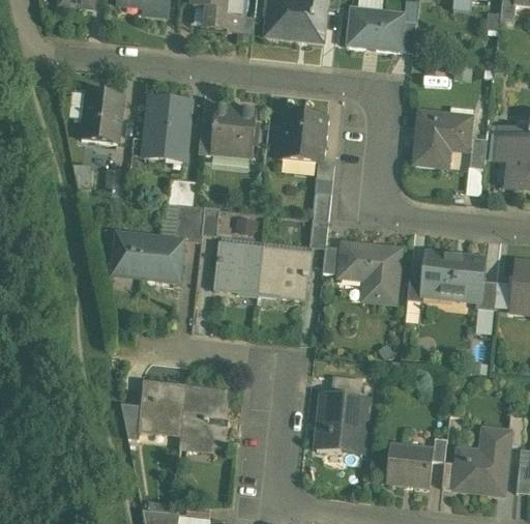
[(118,0),(118,5),(144,7),(144,13),(167,16),(168,0),(118,0)]
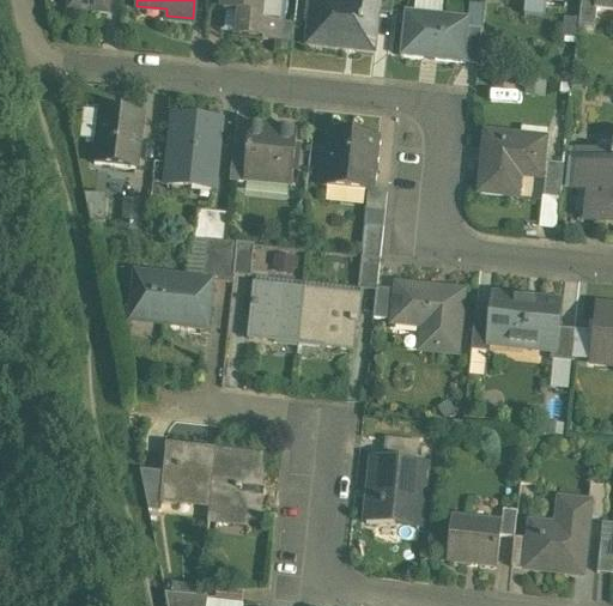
[(224,0),(223,7),(241,10),(238,30),(261,32),(261,35),(277,37),(280,0),(224,0)]
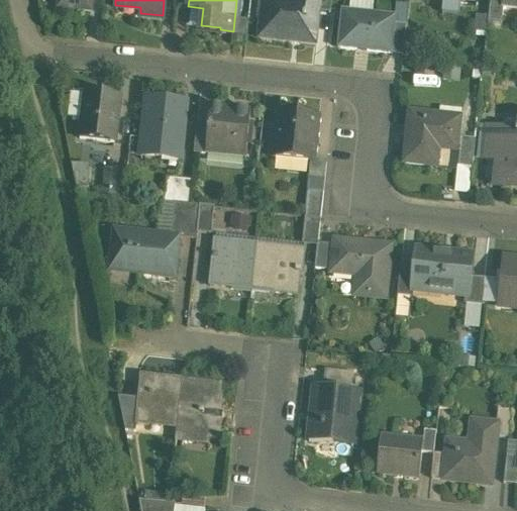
[(261,0),(257,33),(314,40),(318,7),(319,0),(261,0)]
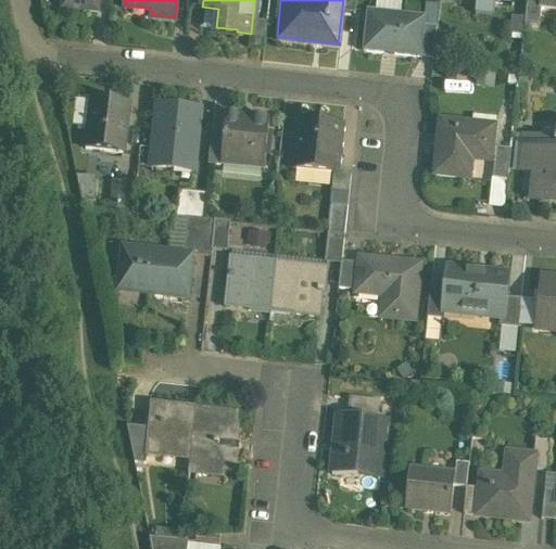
[(343,0),(342,8),(355,9),(356,0),(343,0)]
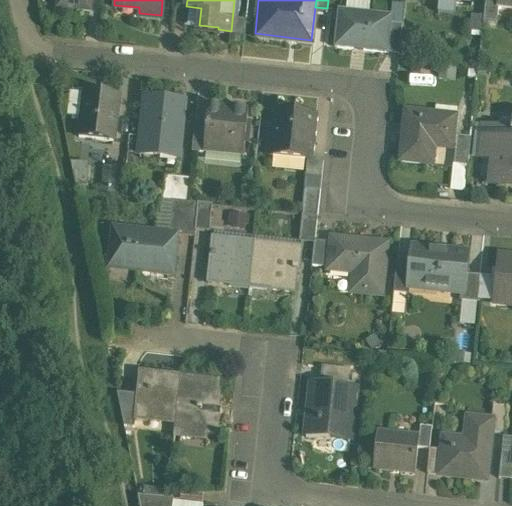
[(346,0),(345,7),(368,10),(369,0),(346,0)]
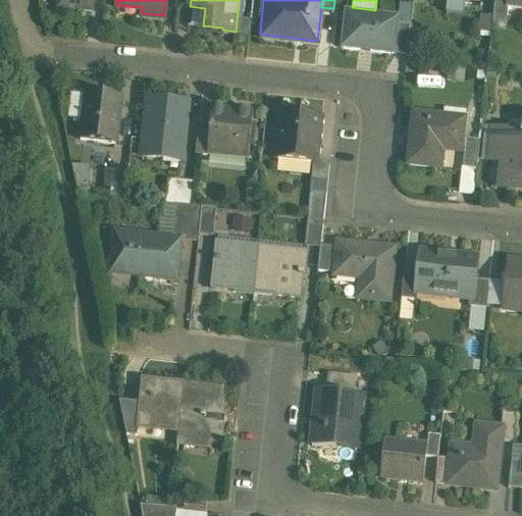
[(493,0),(493,6),(507,8),(508,2),(506,2),(506,0),(493,0)]
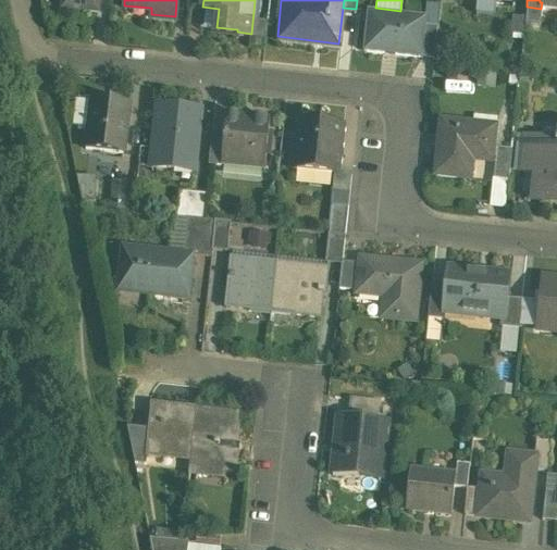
[(375,8),(369,7),(363,46),(420,52),(424,21),(424,13),(400,11),(375,8)]
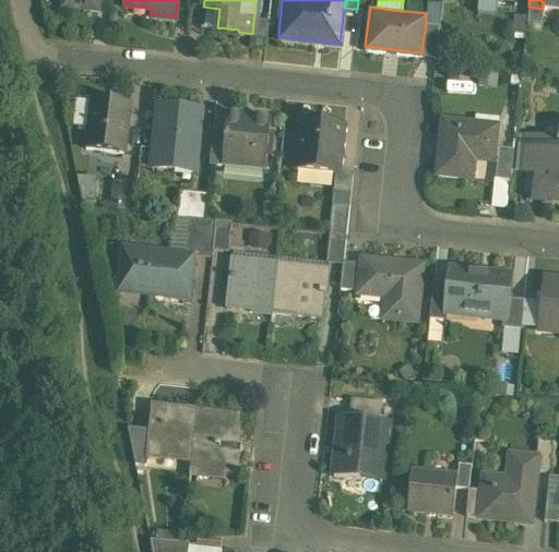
[(543,9),(528,7),(527,19),(542,20),(543,9)]
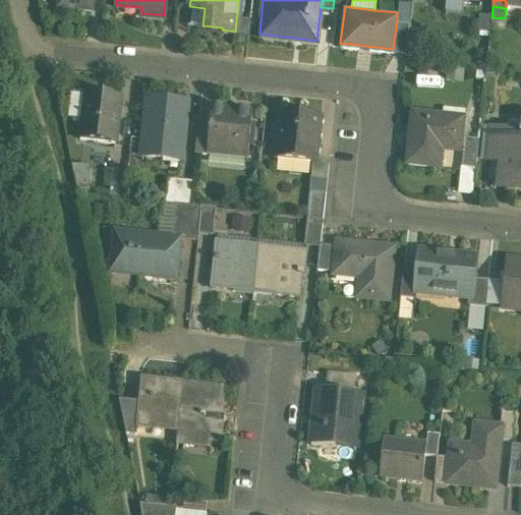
[(409,21),(397,19),(393,49),(406,51),(409,21)]
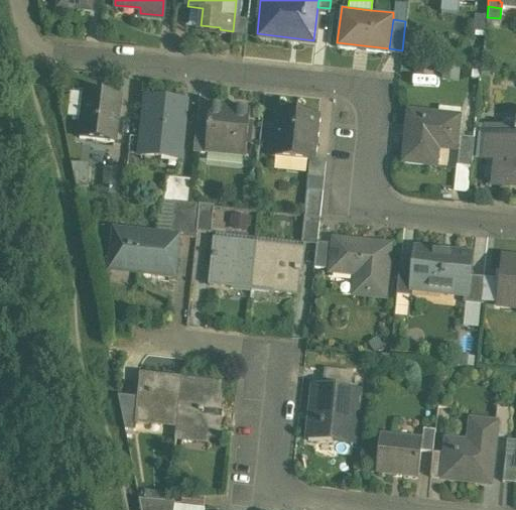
[(120,92),(85,88),(79,133),(115,137),(120,92)]
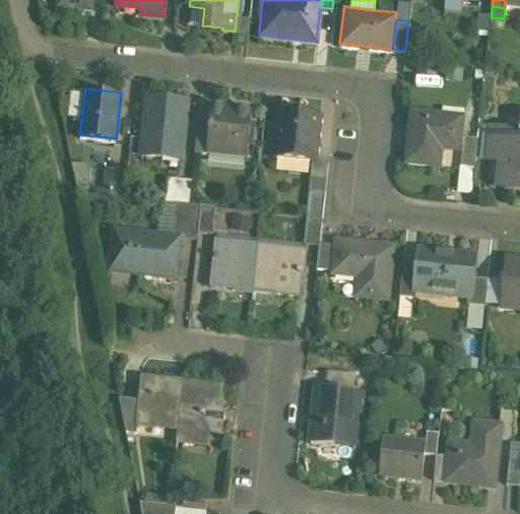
[(187,100),(146,94),(140,151),(161,154),(163,150),(182,152),(187,100)]
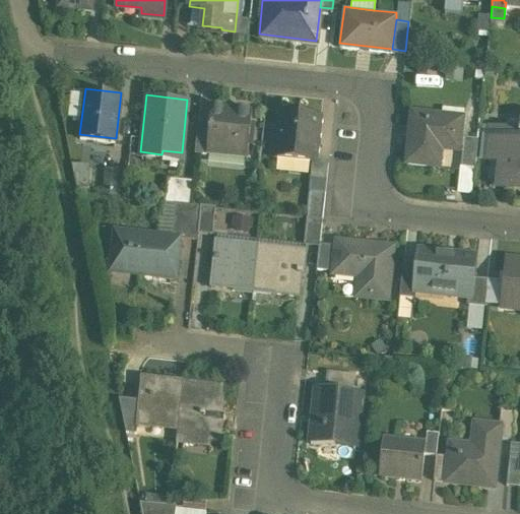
[(252,106),(211,102),(208,127),(206,146),(208,146),(207,151),(247,155),(252,106)]
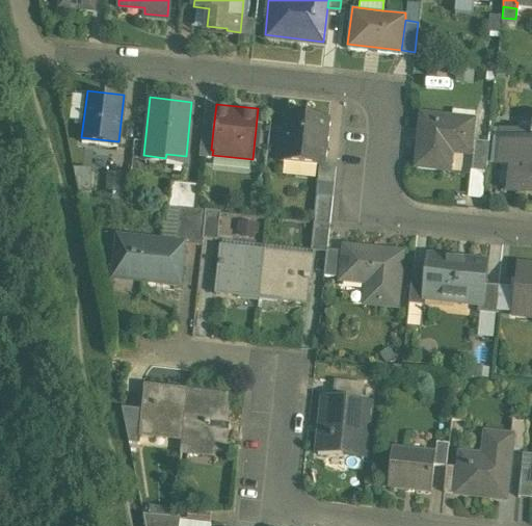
[(328,115),(286,111),(281,158),(323,162),(328,115)]
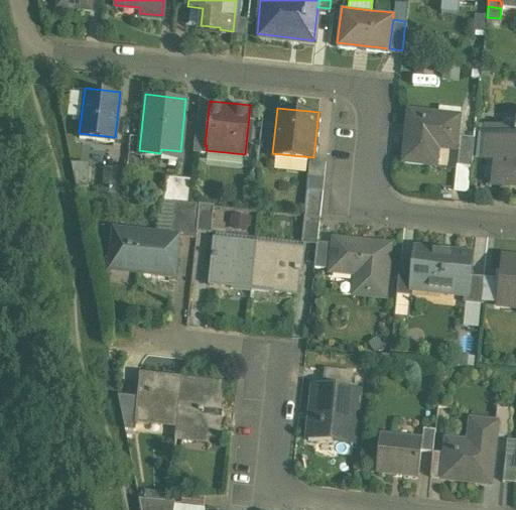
[(459,114),(408,108),(402,158),(435,162),(438,132),(457,134),(459,114)]
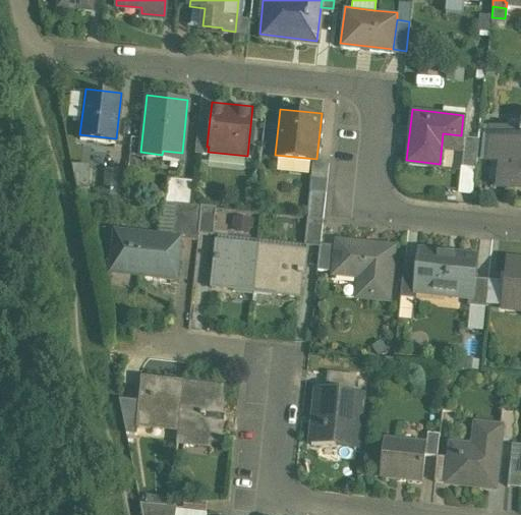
[(520,125),(520,128),(519,128),(519,130),(491,127),(489,154),(506,155),(505,169),(501,168),(499,183),(520,184),(520,125)]
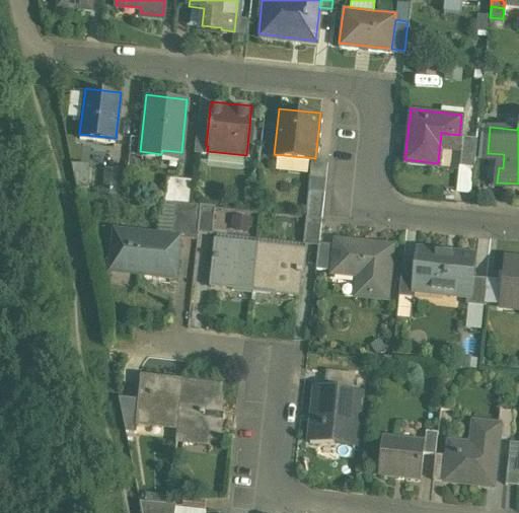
[(208,127),(197,126),(194,149),(207,151),(208,146),(206,146),(208,127)]
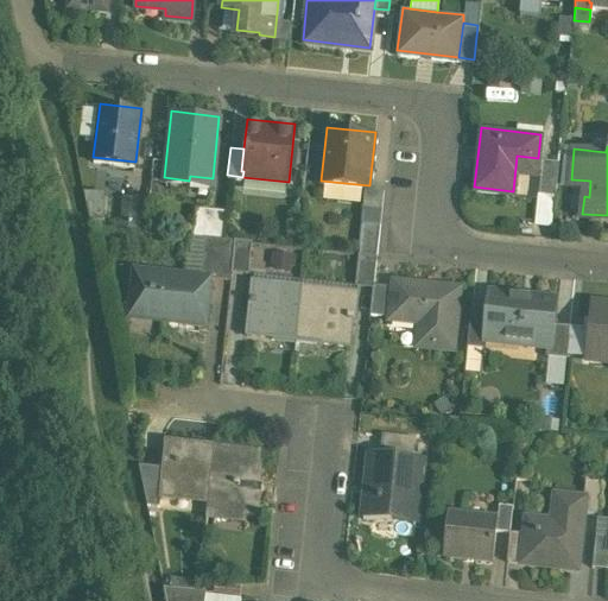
[(558,159),(542,158),(538,191),(555,193),(558,159)]
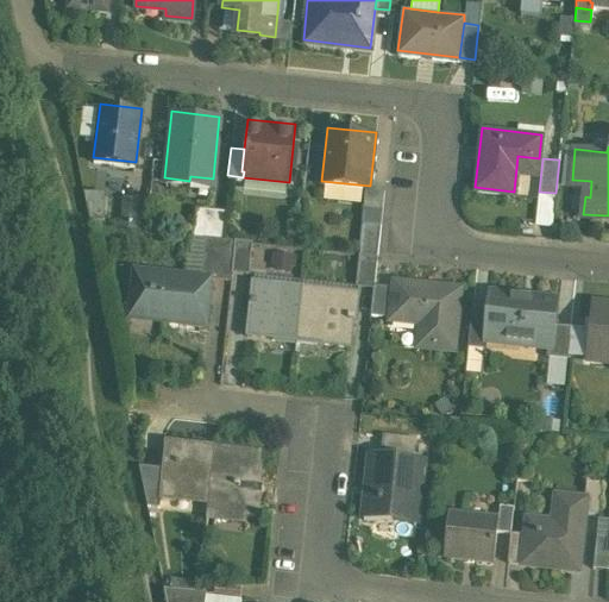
[(149,195),(131,194),(127,226),(145,229),(149,195)]
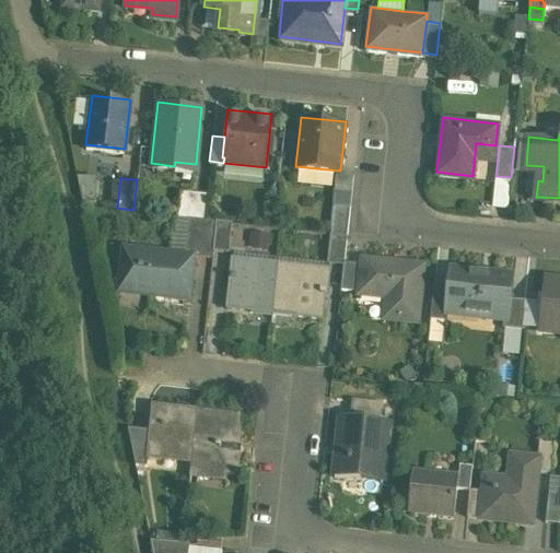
[(190,189),(181,188),(177,214),(187,215),(190,189)]
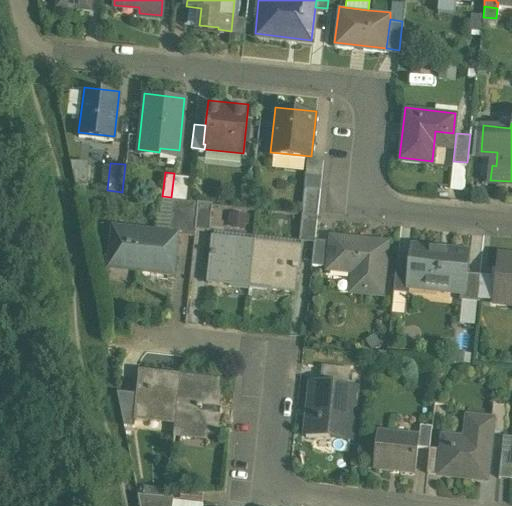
[(188,175),(174,173),(171,197),(172,197),(186,199),(188,175)]
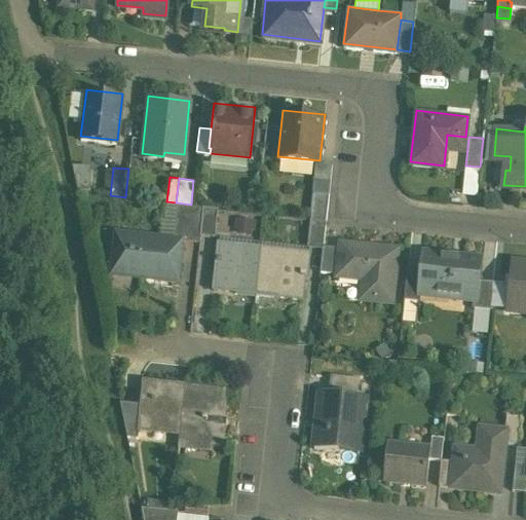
[(329,192),(313,190),(311,217),(326,219),(329,192)]
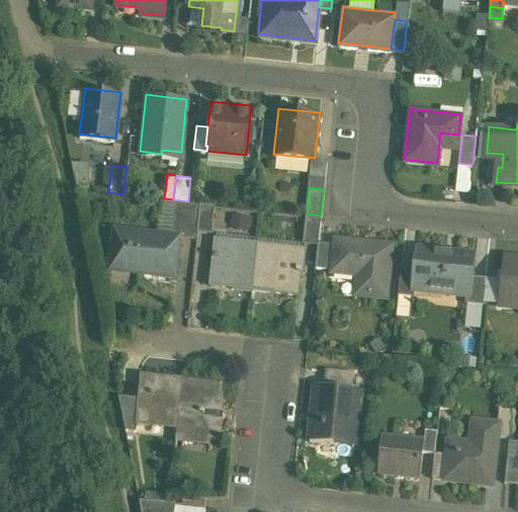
[(188,201),(174,199),(171,233),(178,234),(178,235),(196,237),(197,229),(200,202),(188,201)]
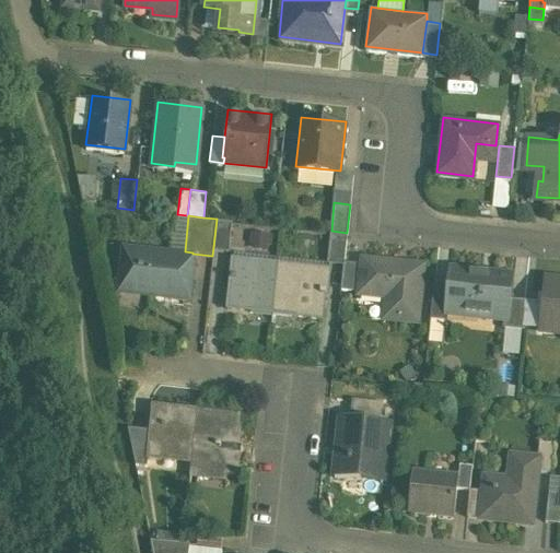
[(231,220),(217,219),(213,247),(228,248),(231,220)]
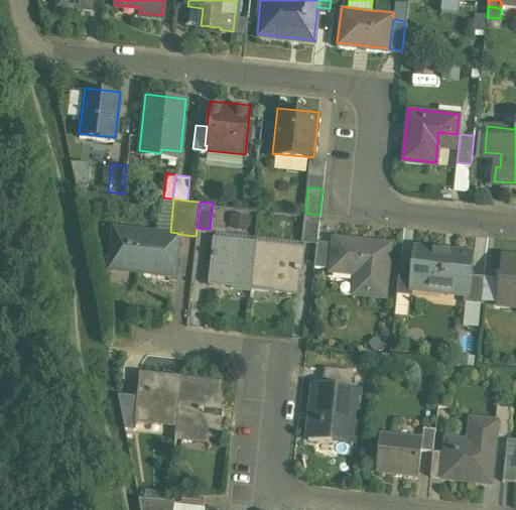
[(319,215),(305,213),(302,239),(316,241),(316,239),(319,215)]
